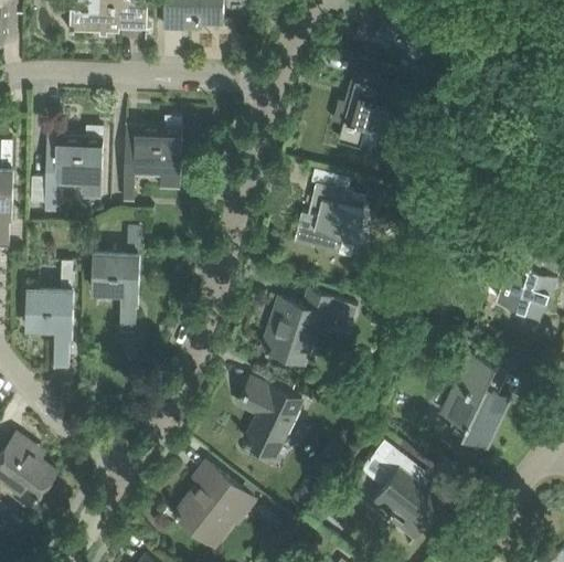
[(12,0),(7,0),(6,0),(0,0),(0,40),(10,40),(12,0)]
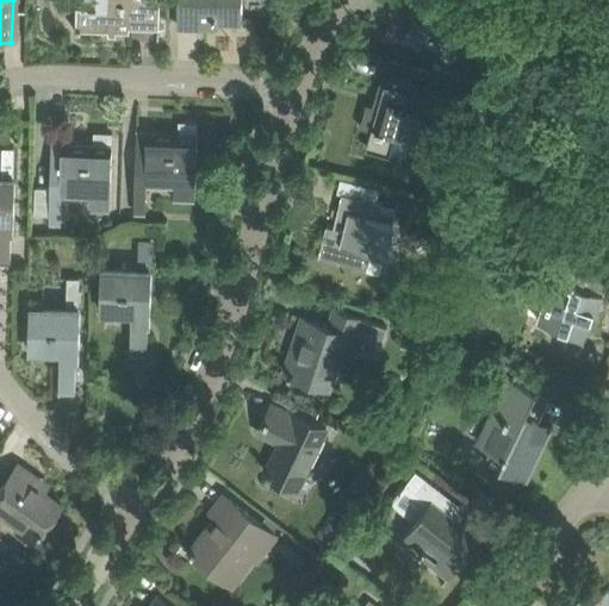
[(128,36),(129,23),(136,24),(137,26),(138,27),(140,30),(157,30),(159,0),(80,0),(80,12),(89,12),(88,35),(128,36)]
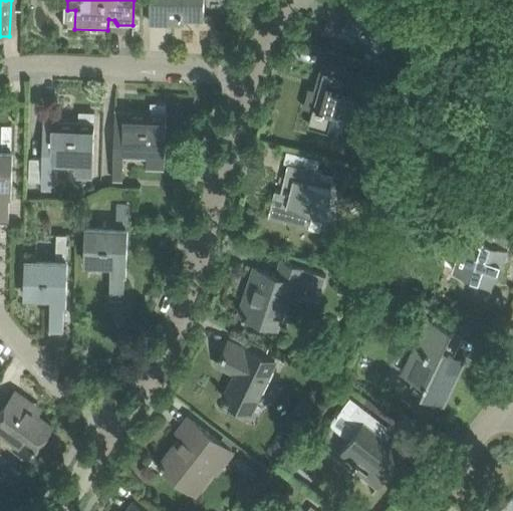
[(150,0),(149,25),(166,26),(166,20),(182,21),(182,15),(203,16),(203,0),(150,0)]
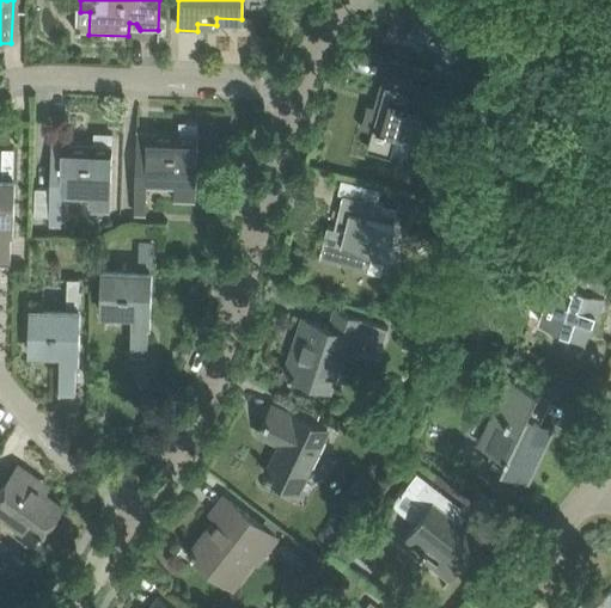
[(417,22),(403,44),(419,54),(462,67),(487,25),(481,22),(492,4),(498,7),(499,6),(488,0),(419,0),(409,16),(417,22)]
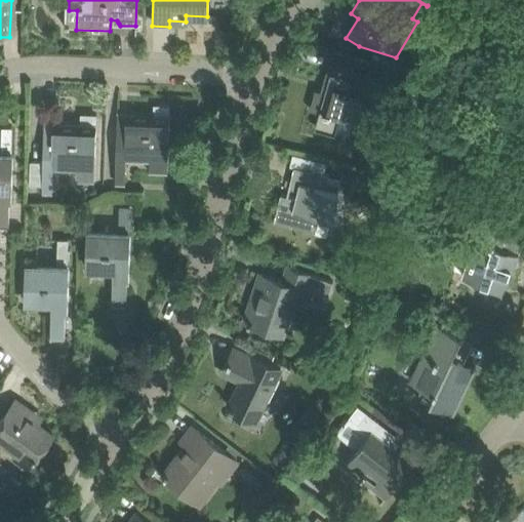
[(353,75),(355,68),(332,61),(322,94),(315,92),(309,113),(318,116),(314,130),(334,136),(339,119),(363,126),(372,96),(374,97),(378,83),(353,75)]
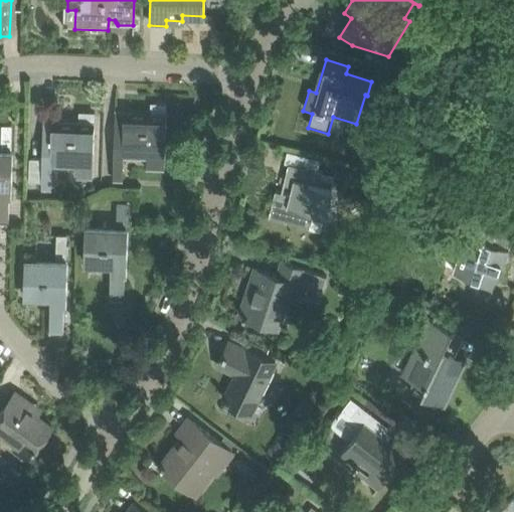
[(123,182),(124,158),(146,159),(146,169),(164,170),(166,108),(152,107),(151,116),(124,115),(123,118),(114,118),(113,182),(123,182)]
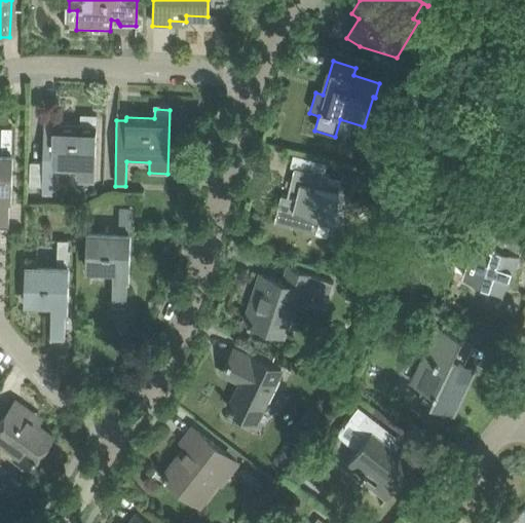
[(43,126),(42,147),(42,164),(29,163),(28,188),(42,188),(41,196),(50,196),(51,171),(76,172),(75,183),(94,184),(96,140),(97,119),(81,118),(81,127),(43,126)]
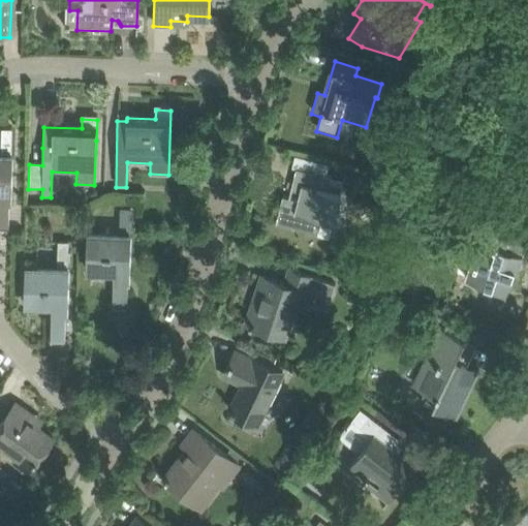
[(1,130),(0,159),(0,227),(8,228),(11,131),(1,130)]
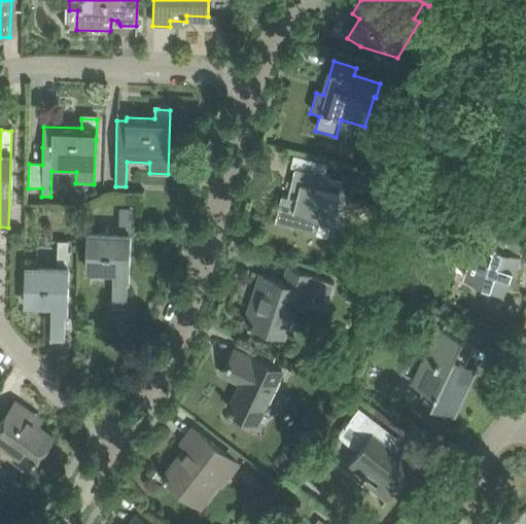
[(274,224),(294,230),(327,238),(342,181),(294,170),(291,184),(300,186),(295,202),(281,198),(274,224)]
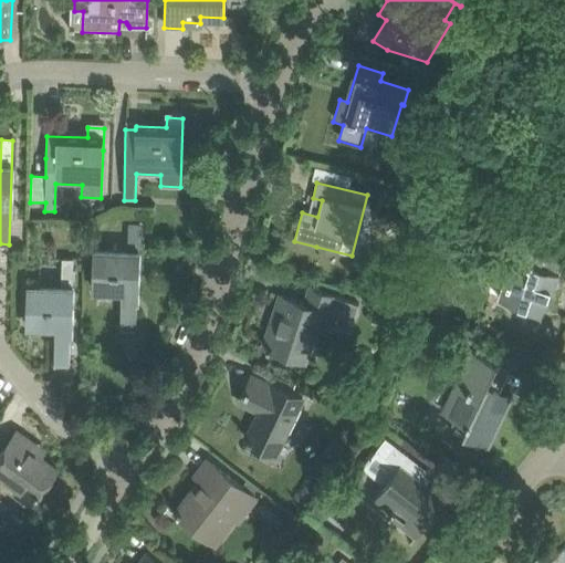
[(126,256),(95,254),(94,291),(122,292),(119,330),(135,330),(139,225),(127,225),(126,256)]
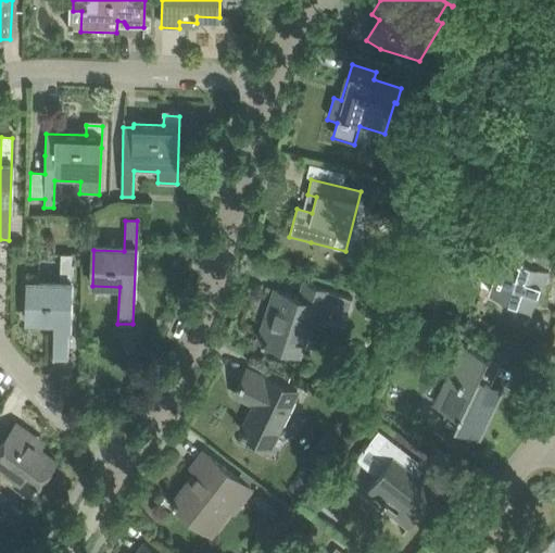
[(530,265),(538,241),(504,230),(499,247),(507,249),(491,297),(532,310),(545,271),(530,265)]
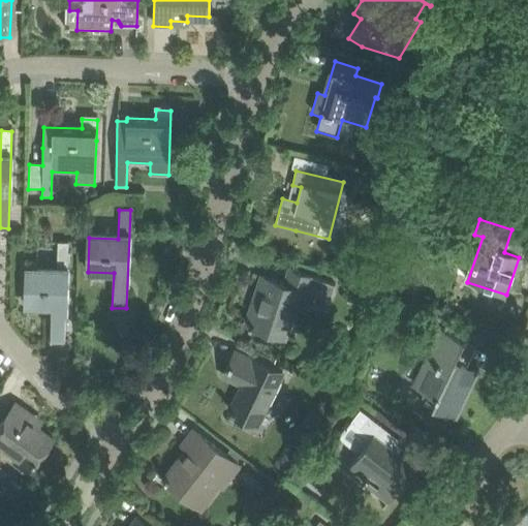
[(51,341),(64,342),(68,244),(58,244),(57,272),(27,271),(26,305),(52,306),(51,341)]
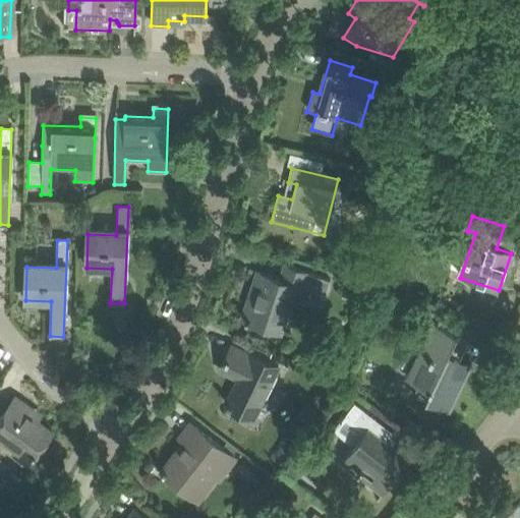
[(256,275),(241,321),(281,334),(293,297),(322,307),(331,282),(308,275),(307,276),(284,268),(279,282),(256,275)]
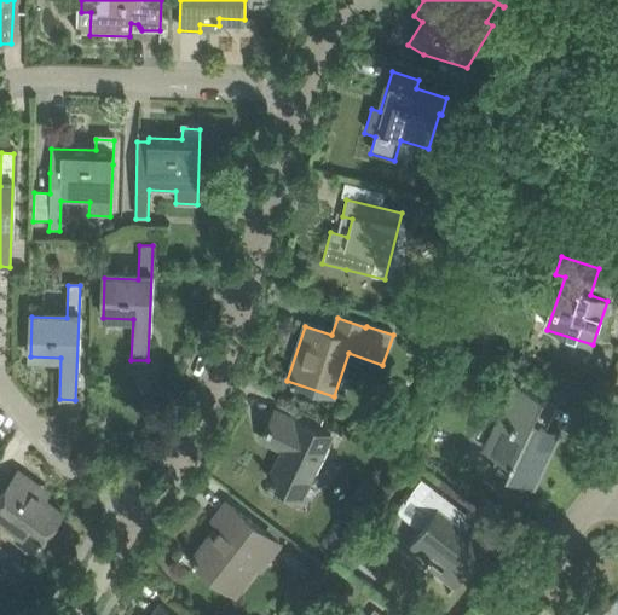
[(530,428),(543,399),(513,386),(495,424),(498,427),(485,456),(510,466),(506,477),(530,489),(544,459),(548,460),(560,436),(544,429),(542,434),(530,428)]
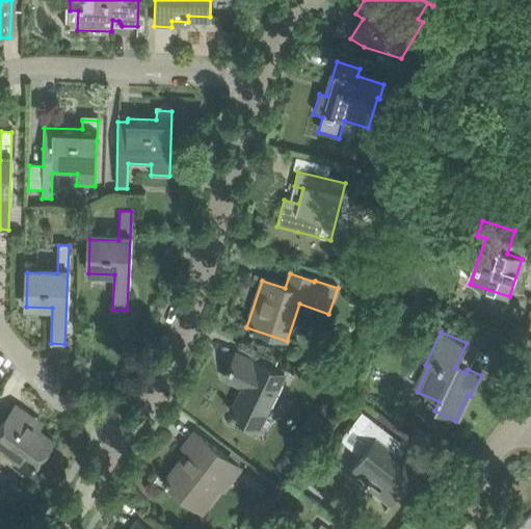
[(488,338),(478,334),(475,343),(484,347),(488,338)]
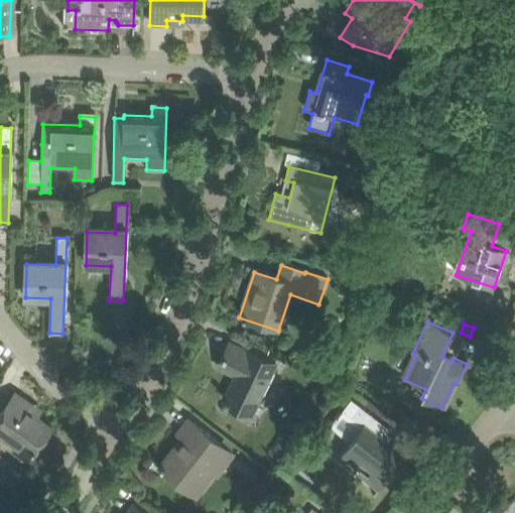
[(236,377),(224,403),(250,415),(274,364),(248,352),(247,354),(229,345),(218,369),(236,377)]
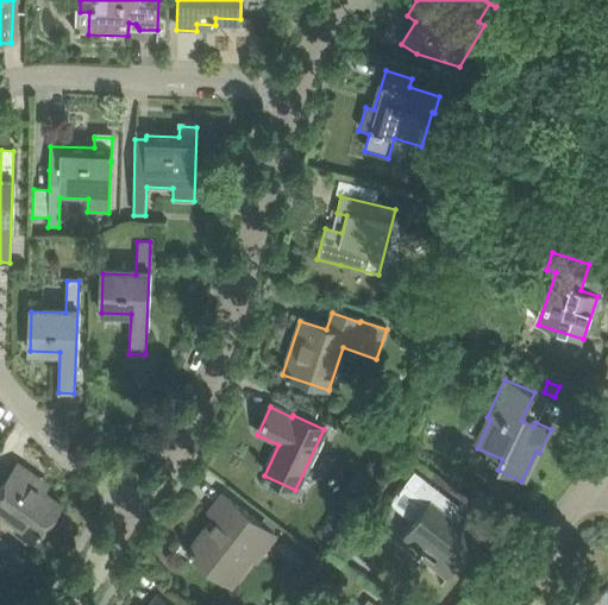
[(32,478),(17,467),(0,491),(0,514),(37,540),(61,506),(29,484),(32,478)]
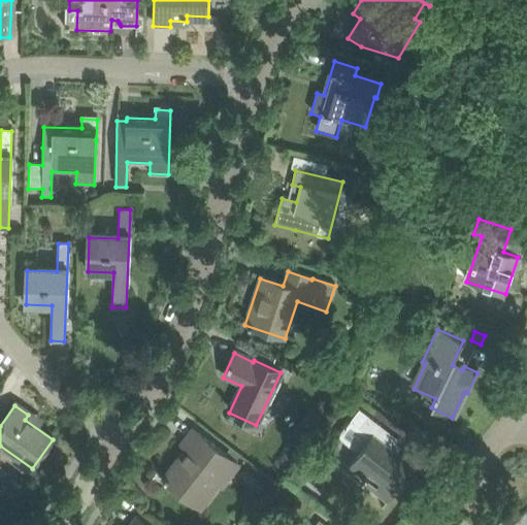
[(398,440),(382,427),(359,409),(349,422),(369,438),(344,470),(372,492),(387,502),(413,470),(389,452),(398,440)]
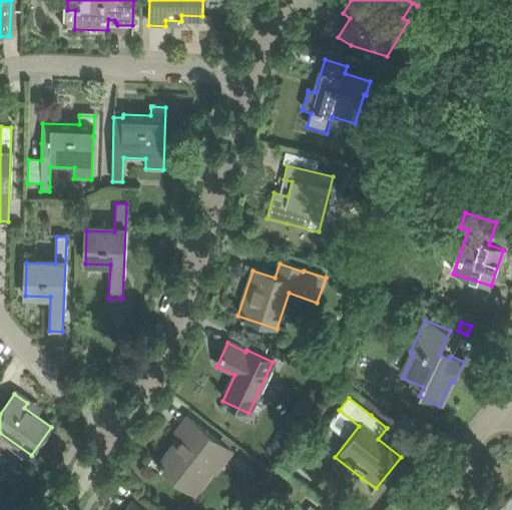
[(172,449),(158,466),(188,490),(206,467),(213,473),(230,452),(187,419),(176,434),(184,440),(175,451),(172,449)]
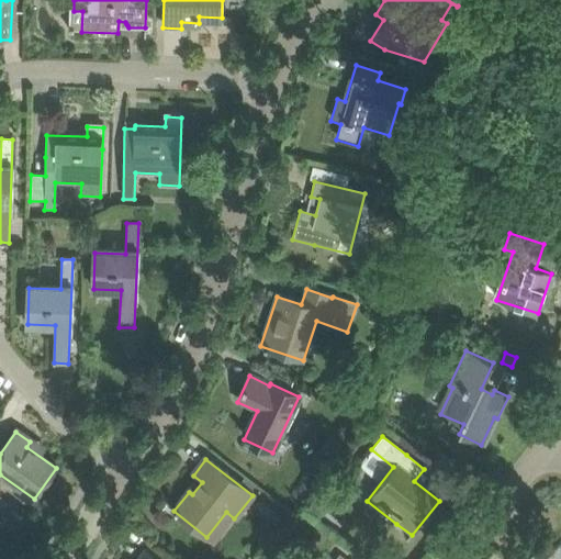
[(560,558),(560,548),(559,546),(548,558),(534,558),(560,558)]
